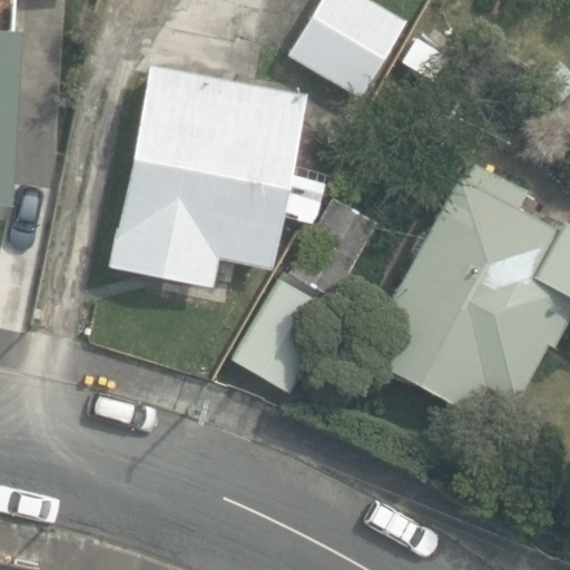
[(320,0),(287,55),(356,97),(404,19),(372,0),(320,0)]
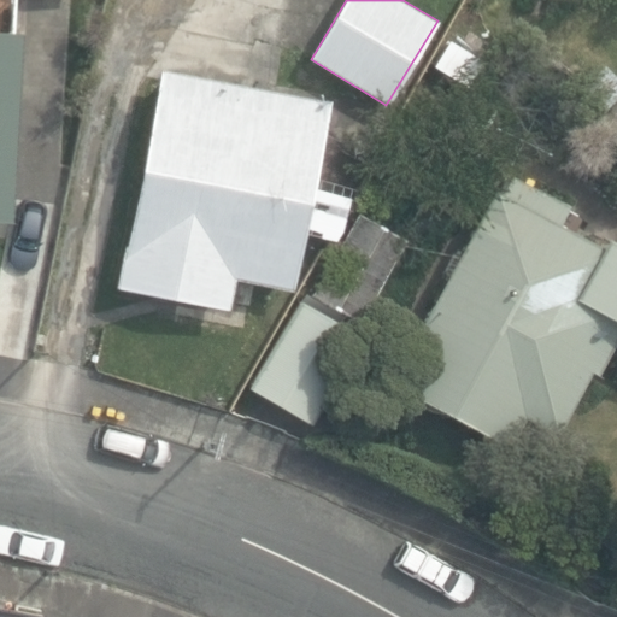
[(0,219),(15,221),(23,34),(0,33),(0,219)]
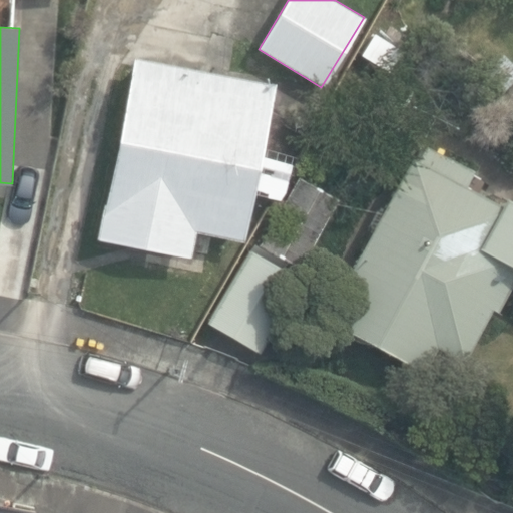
[(485,75),(504,94),(512,84),(512,64),(505,56),(485,75)]
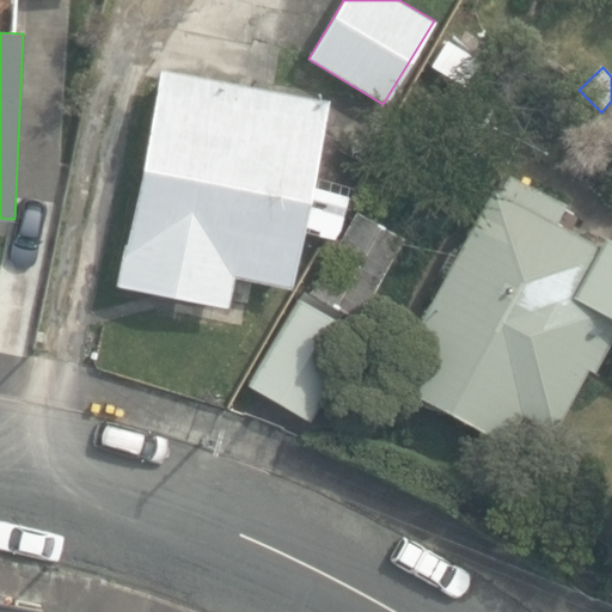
[(292,289),(330,103),(160,68),(116,286),(230,308),(236,279),(292,289)]
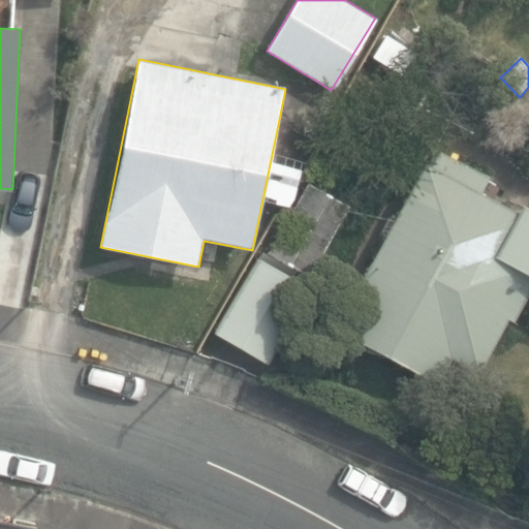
[(334,330),(437,382),(448,359),(478,374),(506,318),(512,321),(528,287),(528,215),(514,208),(476,189),(484,175),(435,150),(428,165),(419,162),(334,330)]
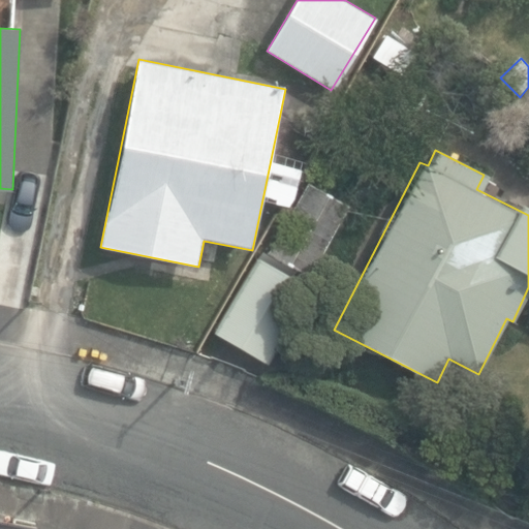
[(267,255),(303,277),(345,206),(309,184),(267,255)]
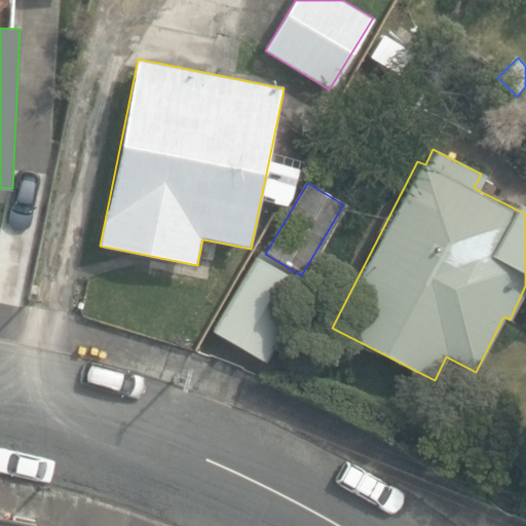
[(251,256),(208,335),(258,362),(300,283),(251,256)]
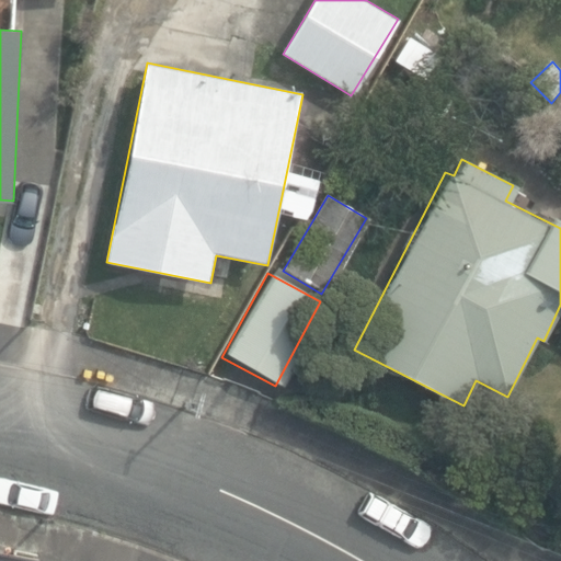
All buildings are outlined.
